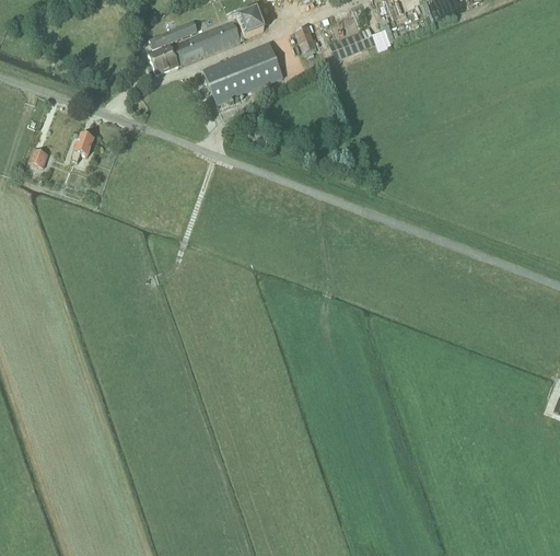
[(154,76),(240,41),(232,20),(147,54),(154,76)]
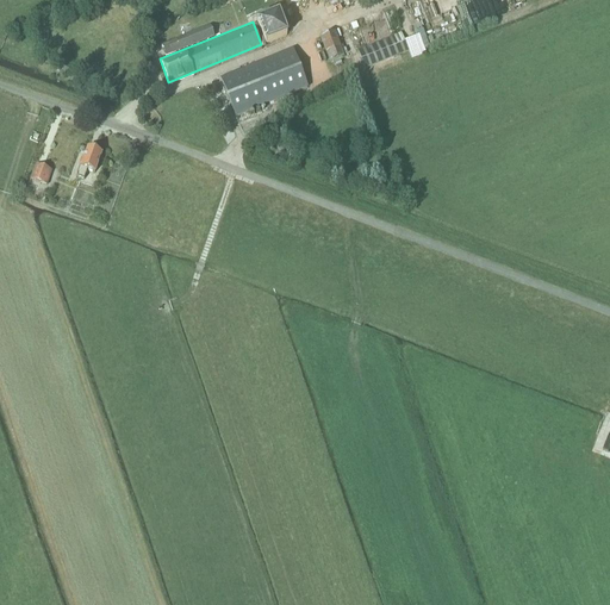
[(198,27),(161,42),(165,54),(203,38),(215,33),(210,23),(198,27)]
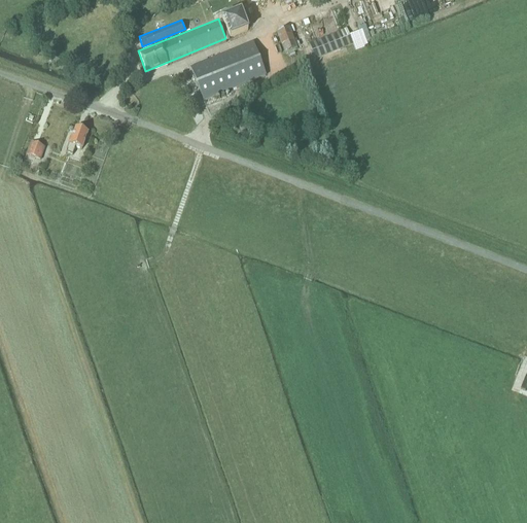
[(305,40),(307,39),(297,20),(295,21),(305,40)]
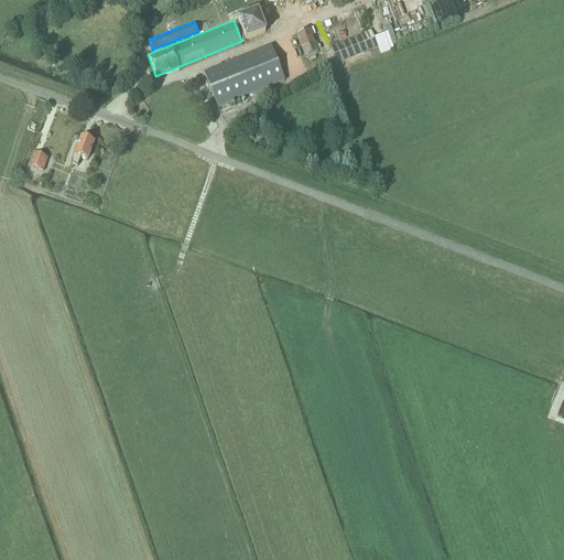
[(305,53),(318,47),(310,25),(295,31),(305,53)]
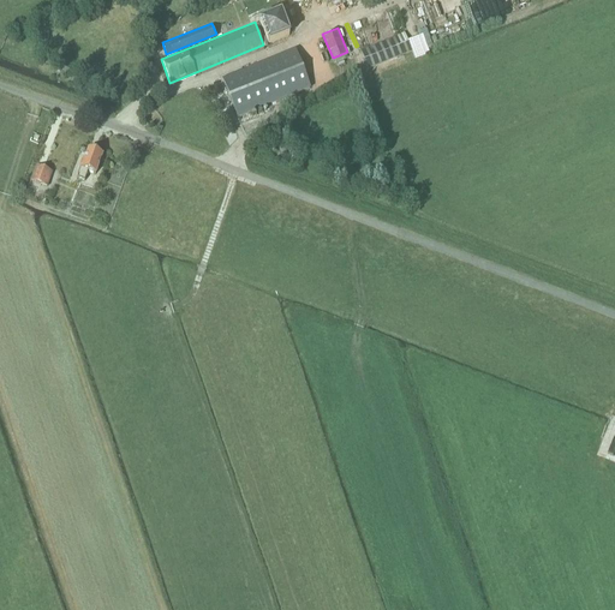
[(368,65),(412,48),(405,29),(360,47),(368,65)]
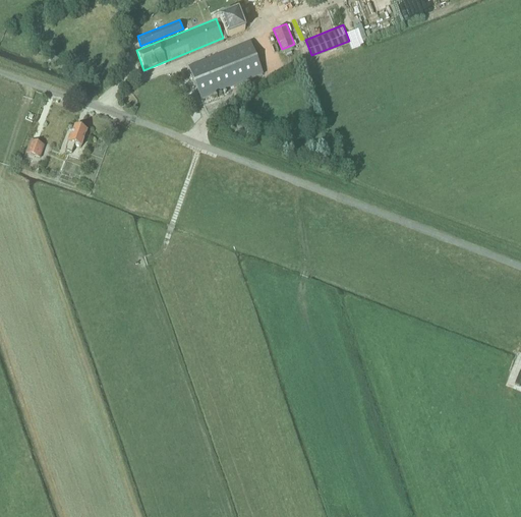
[(200,97),(264,72),(250,39),(188,64),(200,97)]
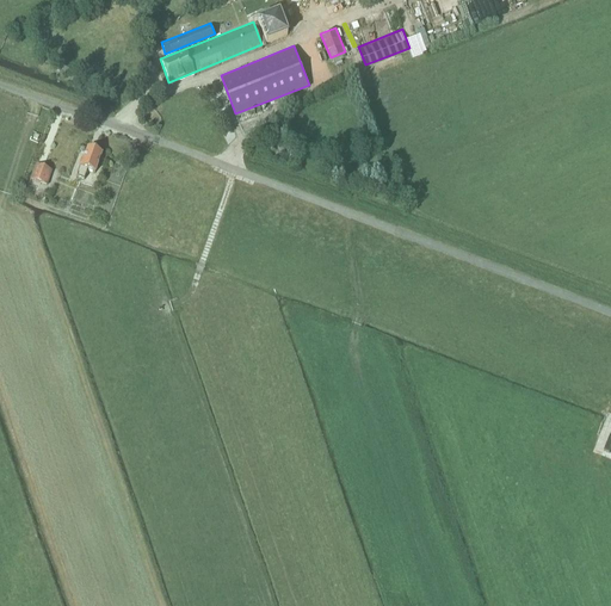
[(79,164),(80,164),(76,173),(84,175),(87,166),(96,169),(103,150),(87,146),(84,155),(81,154),(79,164)]
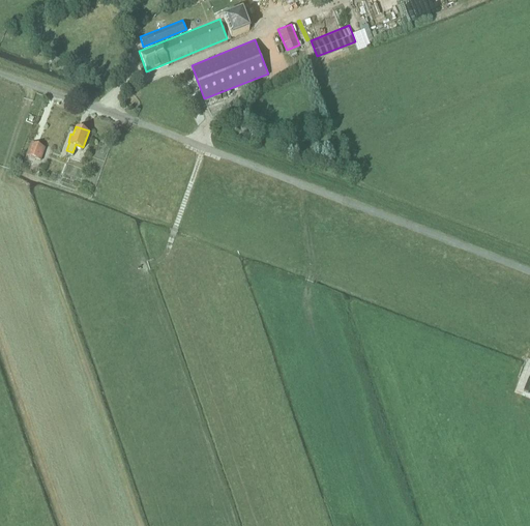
[(40,158),(46,145),(31,140),(26,153),(40,158)]
